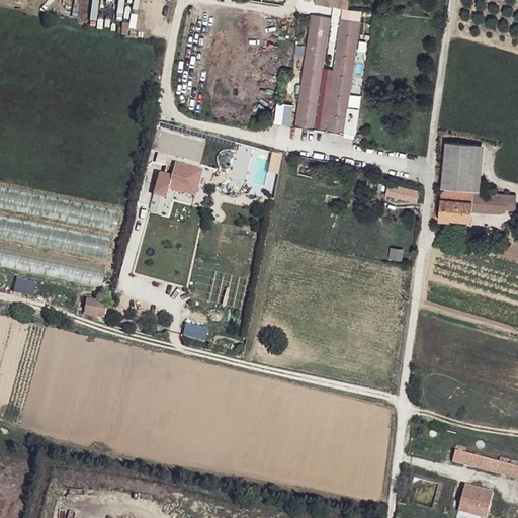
[(350,0),(338,0),(338,6),(349,9),(350,0)]
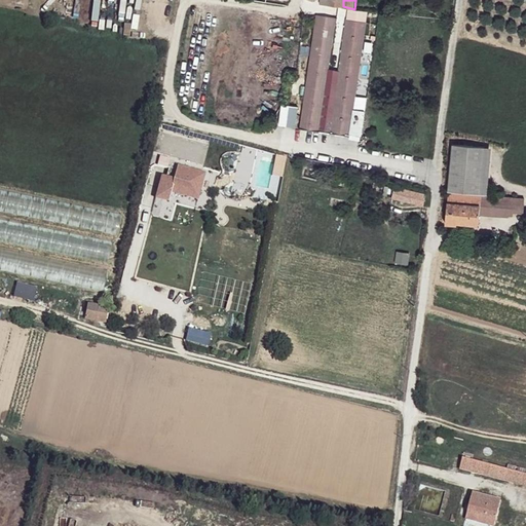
[(328,19),(316,14),(314,26),(298,113),(303,114),(300,129),(308,130),(328,19)]
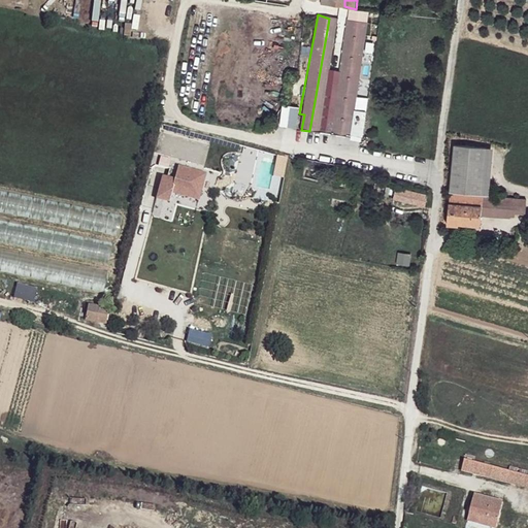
[(351,23),(338,19),(318,133),(330,135),(351,23)]
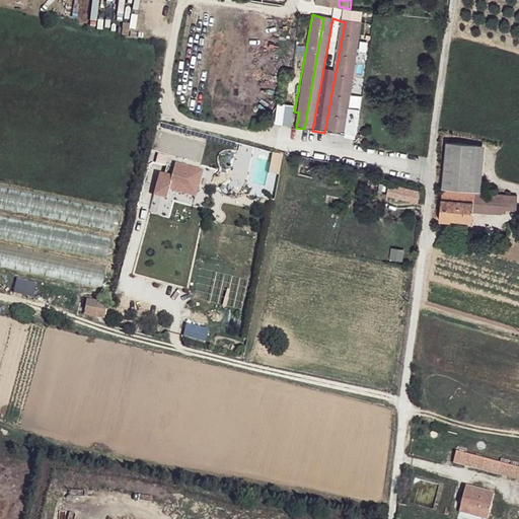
[(473,212),(475,192),(474,192),(478,145),(448,143),(440,220),(451,222),(451,220),(464,221),(472,222),(473,212)]
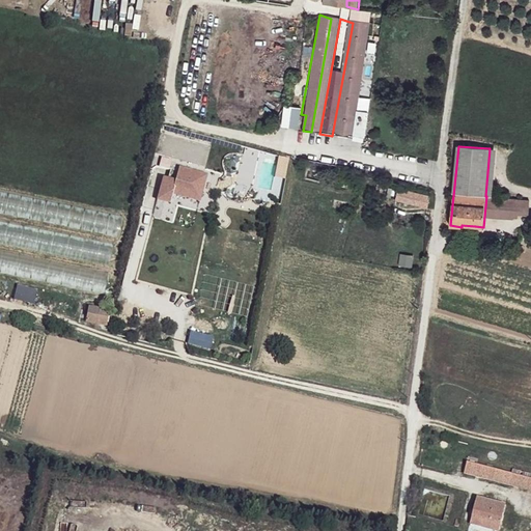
[(170,203),(172,194),(200,201),(207,172),(178,166),(175,178),(162,175),(157,200),(170,203)]
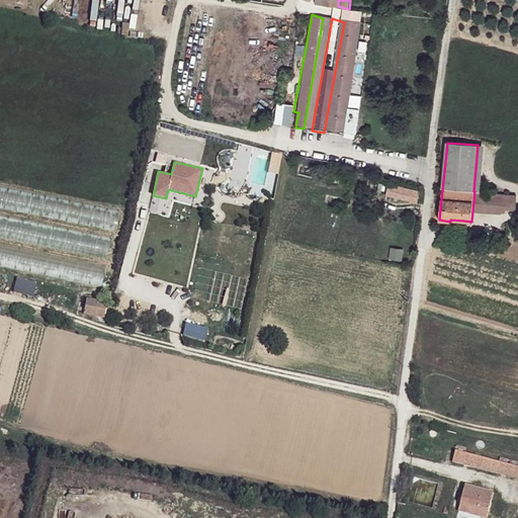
[(403,188),(391,184),(389,195),(401,198),(403,188)]
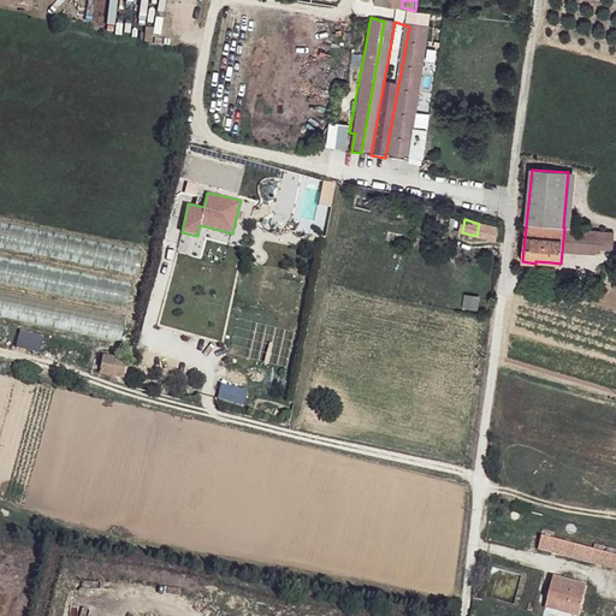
[(501,229),(479,224),(477,236),(498,241),(501,229)]
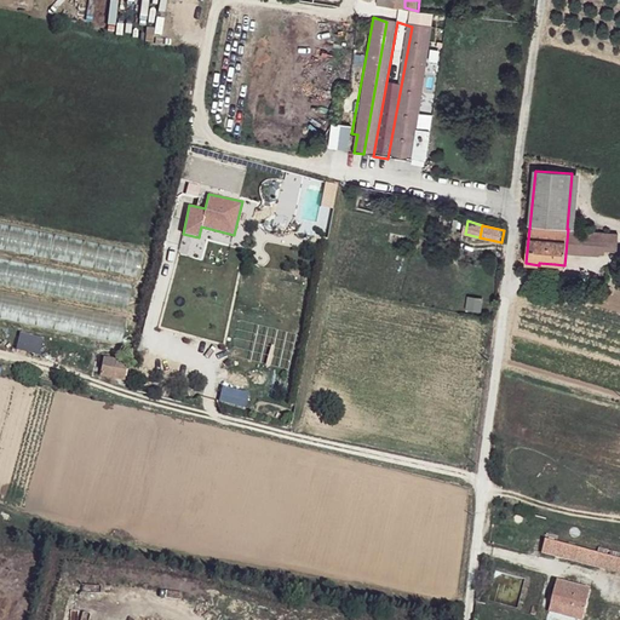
[(0,251),(141,270),(143,247),(0,227),(0,251)]
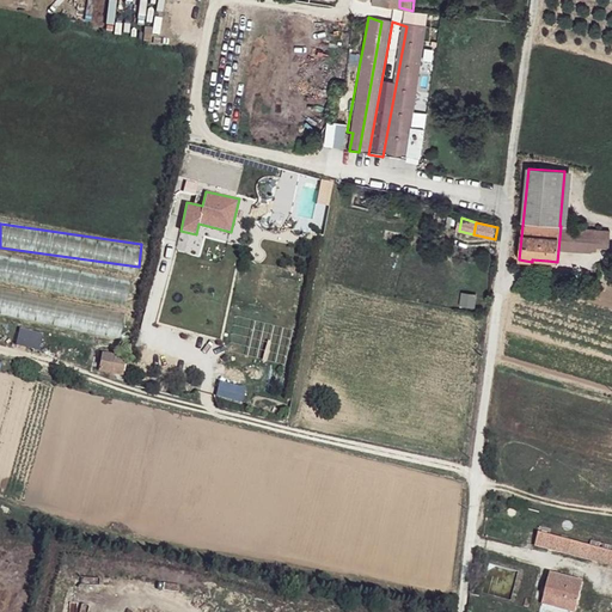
[(594,230),(561,226),(558,250),(592,252),(593,245),(594,230)]
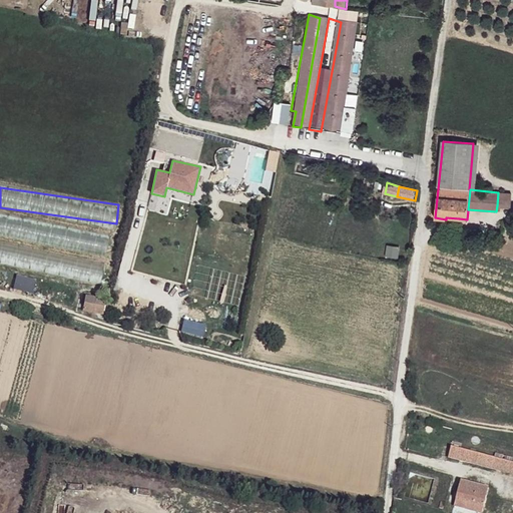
[(512,193),(498,192),(497,205),(511,206),(512,193)]
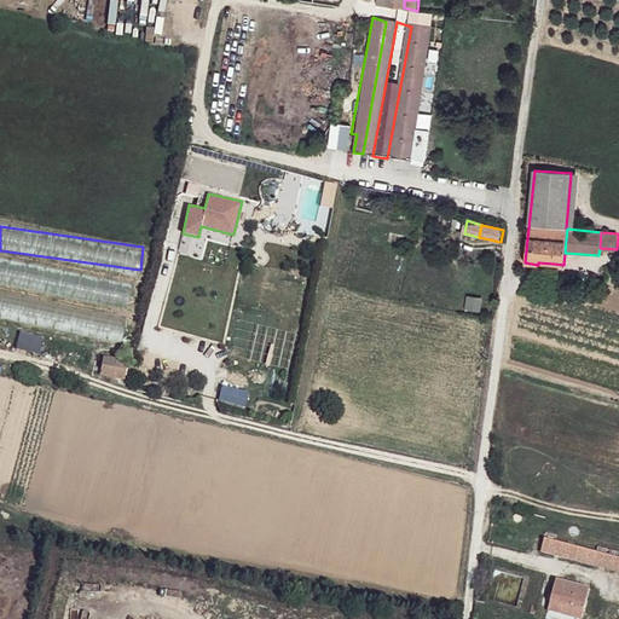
[(0,282),(128,306),(133,283),(0,258),(0,282)]
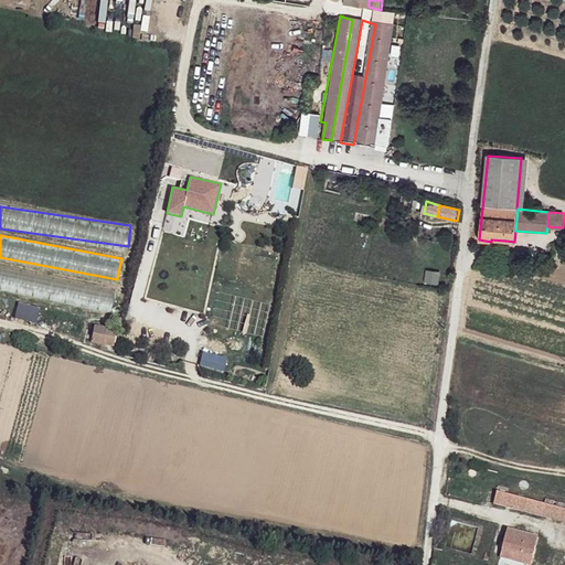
[(38,323),(40,306),(17,302),(14,319),(38,323)]
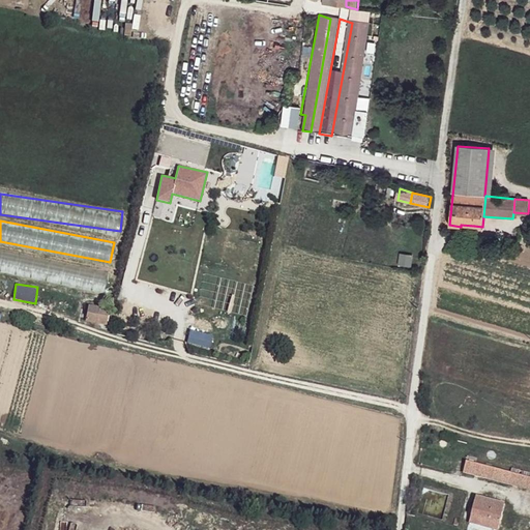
[(112,310),(89,306),(86,322),(108,326),(112,310)]
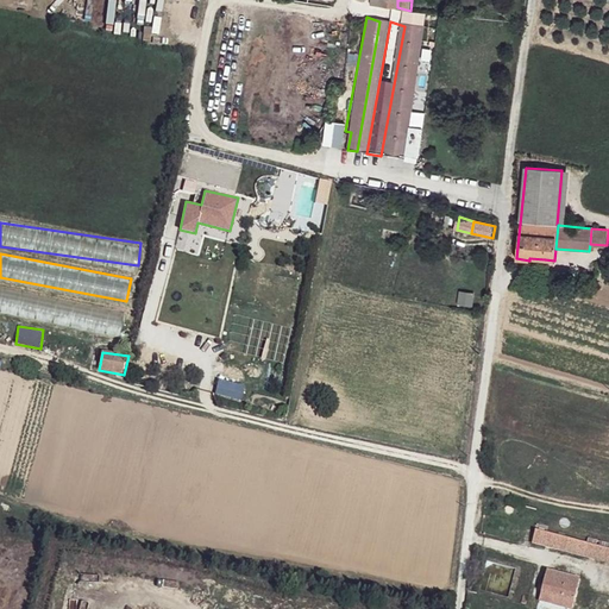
[(608,547),(537,528),(533,541),(608,562),(608,547)]
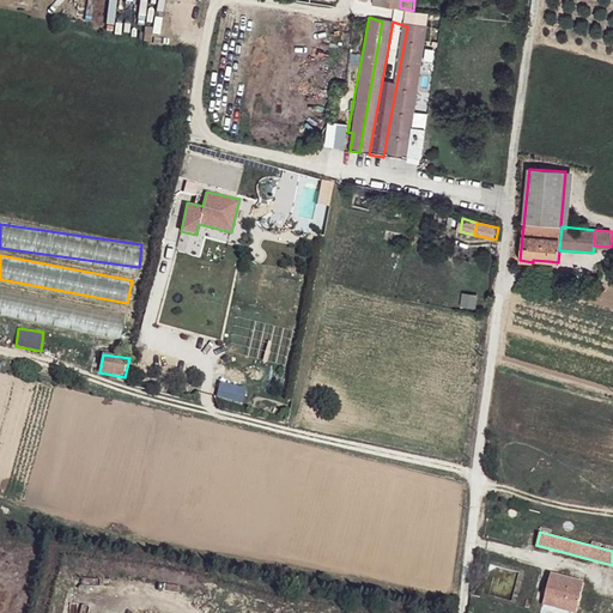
[(551,574),(544,604),(576,612),(584,582),(551,574)]
